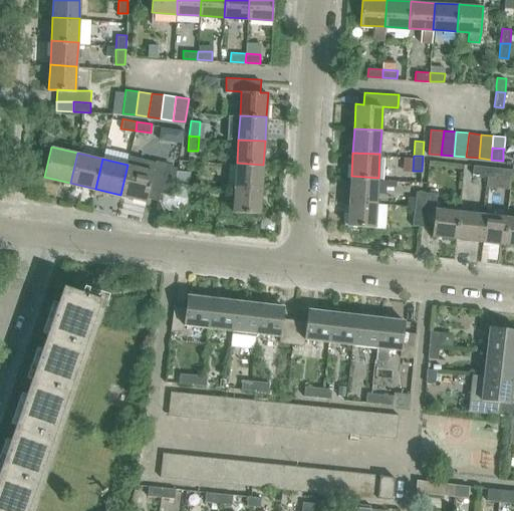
[(235,187),(262,189),(263,165),(237,163),(235,187)]
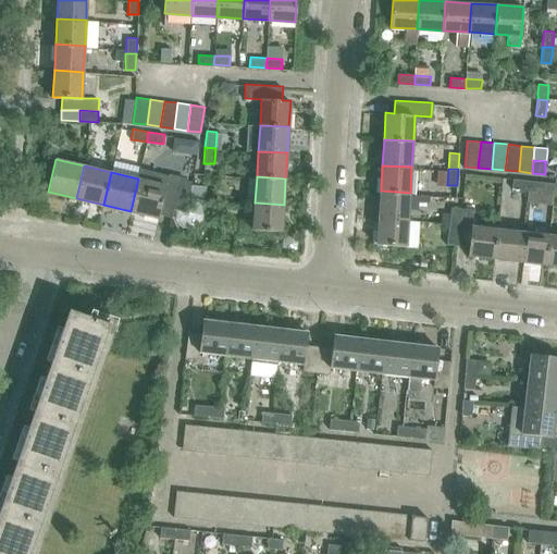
[(529,180),(512,177),(511,187),(528,189),(529,180)]
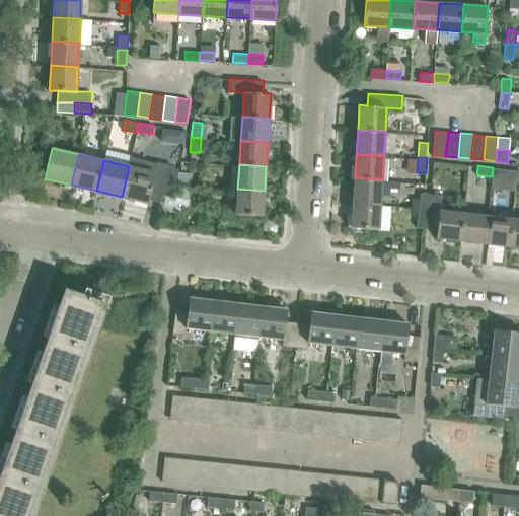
[(155,167),(154,172),(129,166),(122,197),(148,203),(150,191),(162,194),(165,181),(167,170),(155,167)]
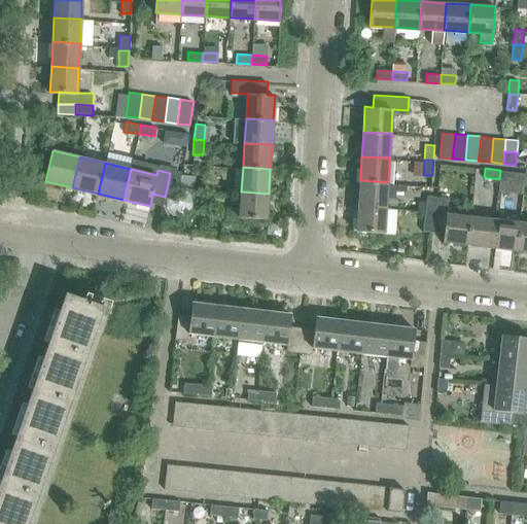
[(500,170),(499,179),(515,180),(516,171),(500,170)]
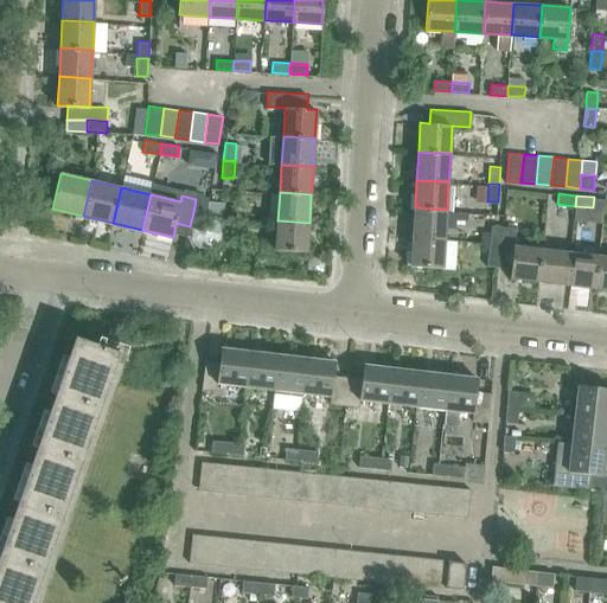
[(193,212),(205,216),(209,201),(196,199),(193,212)]
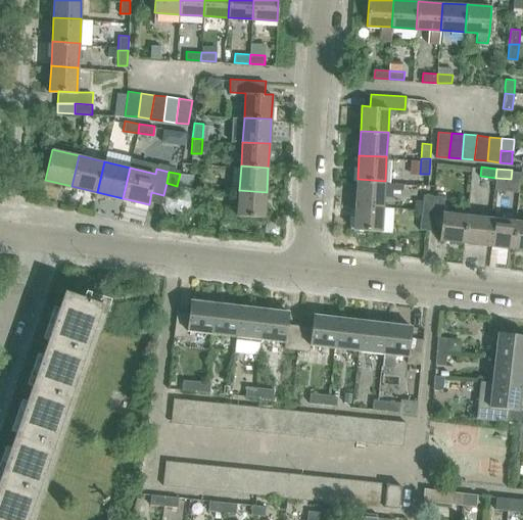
[(385,181),(358,179),(355,203),(383,205),(385,181)]
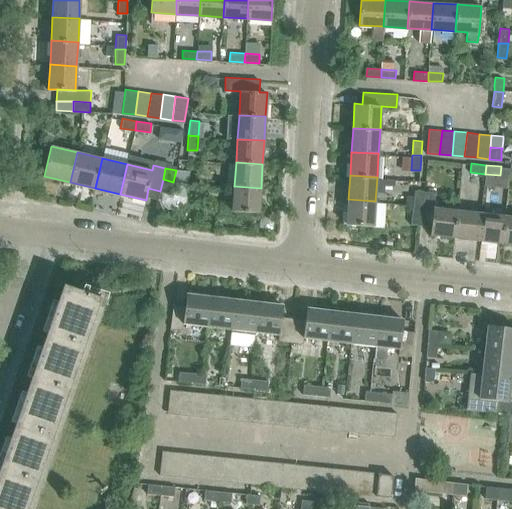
[(163,179),(160,191),(170,193),(173,182),(163,179)]
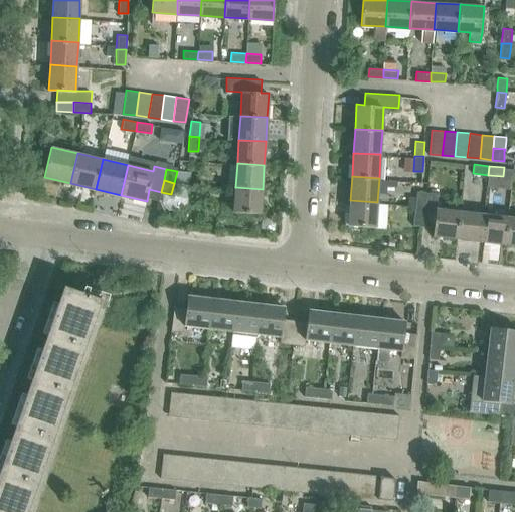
[(263,189),(235,187),(233,211),(261,213),(263,189)]
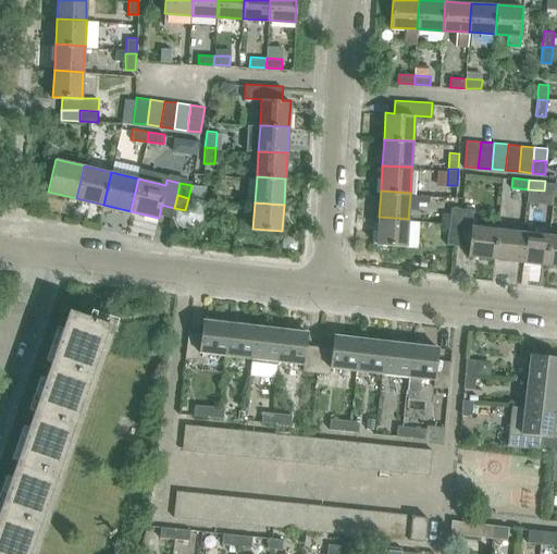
[(449,225),(459,226),(461,208),(452,207),(449,225)]
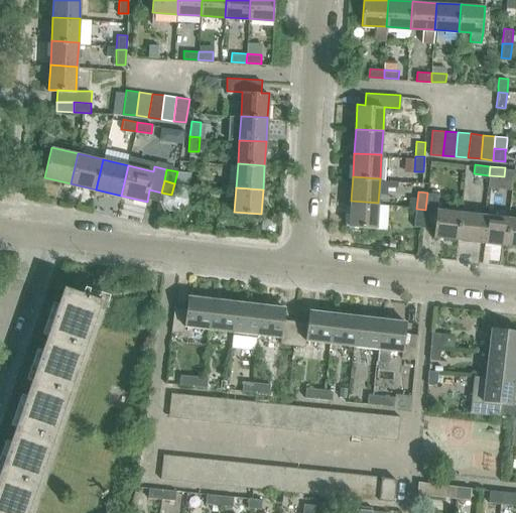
[(427,193),(425,210),(423,227),(434,228),(433,236),(458,238),(462,212),(437,209),(439,194),(427,193)]
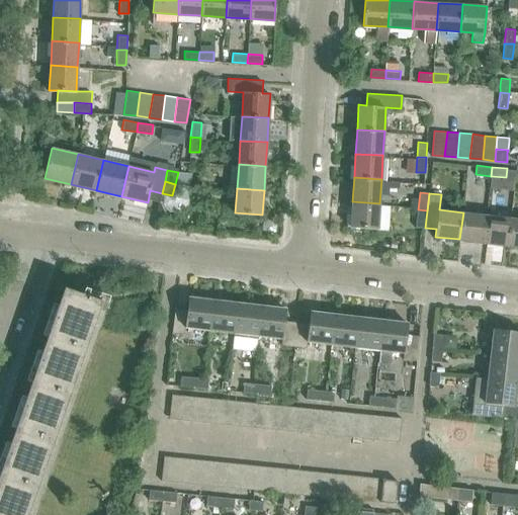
[(379,203),(352,201),(351,227),(378,228),(379,203)]
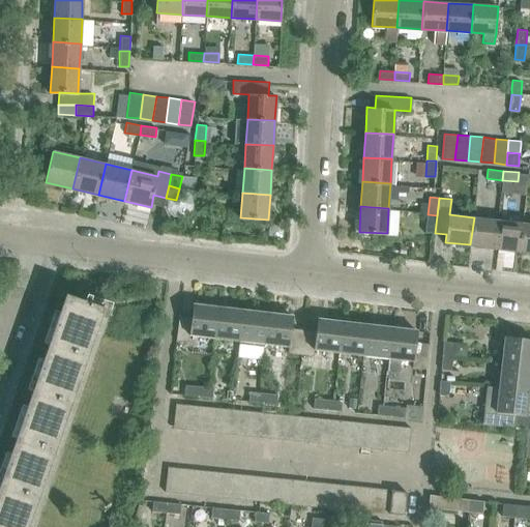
[(425,231),(435,233),(437,215),(428,214),(425,231)]
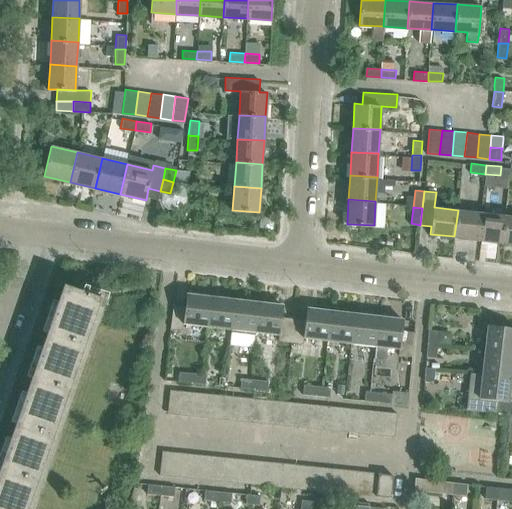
[(481,213),(458,210),(454,236),(478,239),(481,213)]
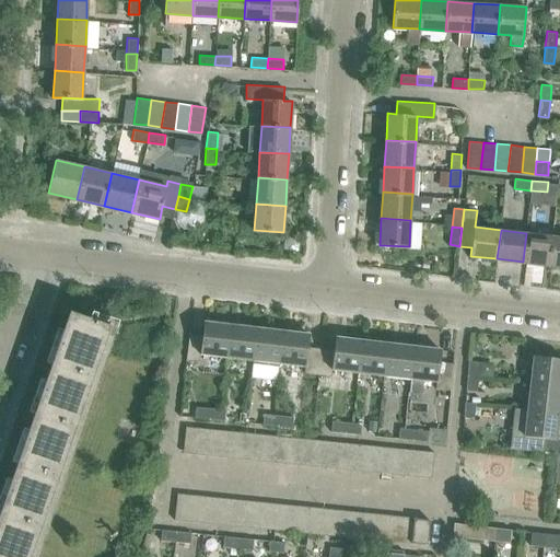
[(523,262),(549,265),(552,235),(526,233),(523,262)]
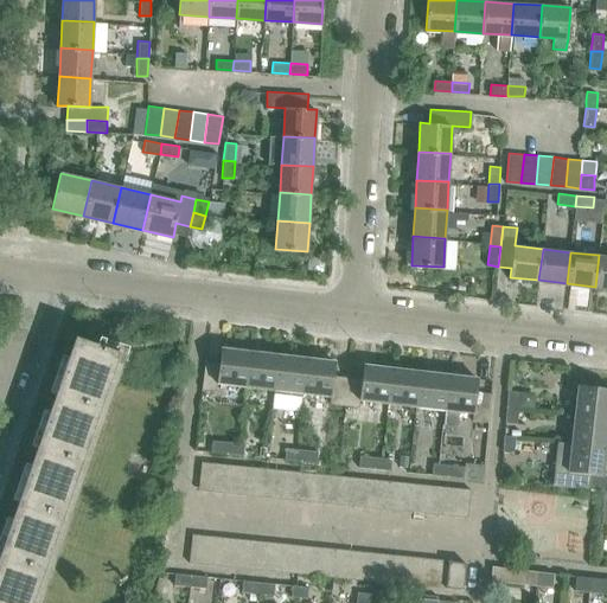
[(595,287),(606,288),(606,256),(599,255),(595,287)]
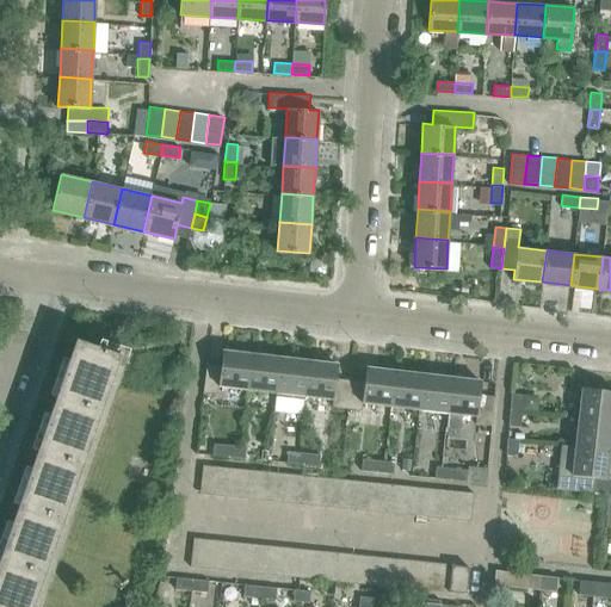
[(0,606),(32,606),(121,354),(75,340),(0,558),(0,606)]
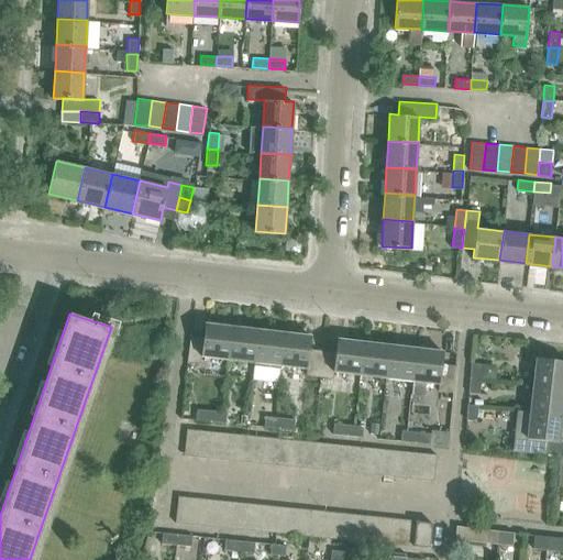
[(202,354),(229,358),(232,326),(206,322),(203,335),(201,354),(202,354)]
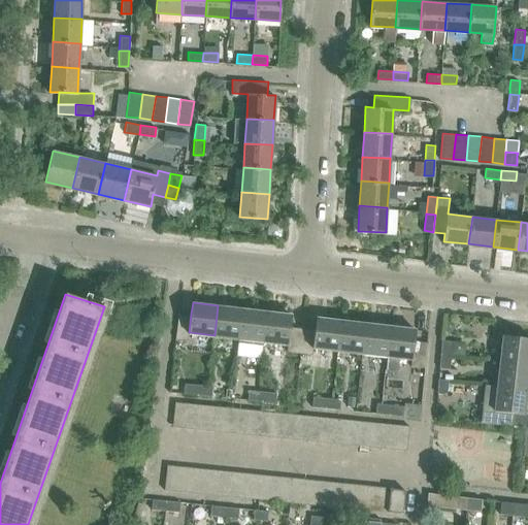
[(215,335),(239,338),(242,308),(218,305),(215,335)]
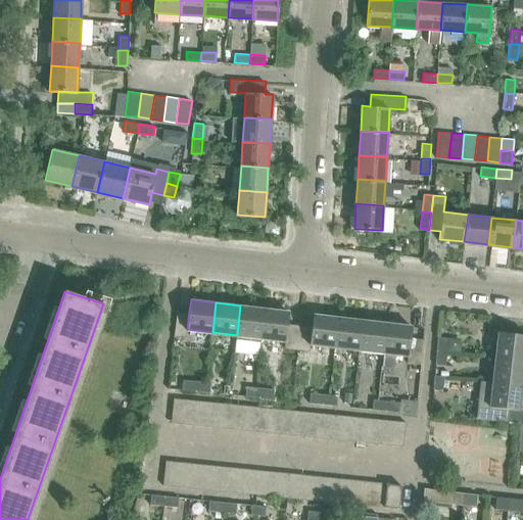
[(237,335),(260,338),(265,309),(240,305),(237,335)]
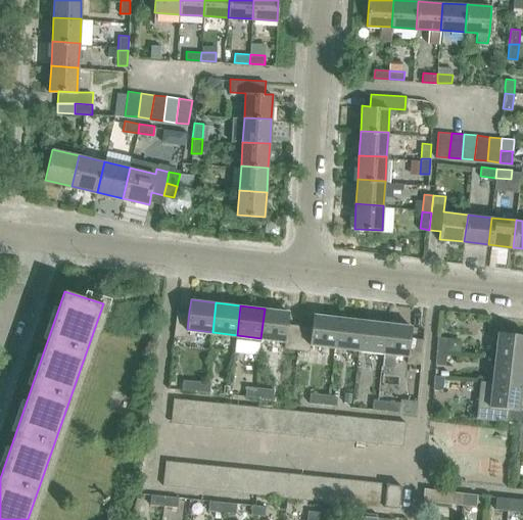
[(260,338),(285,341),(286,341),(288,323),(289,312),(265,309),(260,338)]
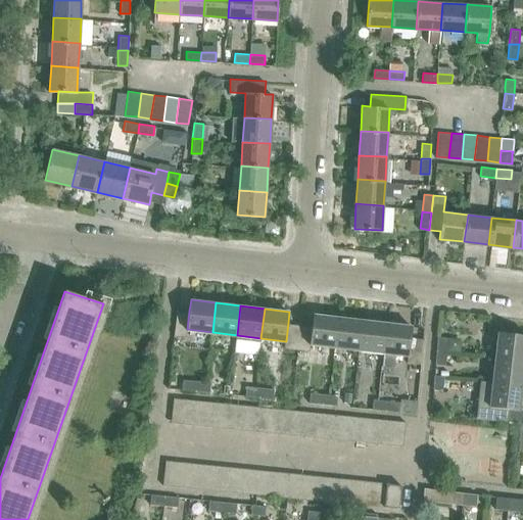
[(177,310),(175,334),(187,336),(188,329),(187,329),(189,311),(177,310)]
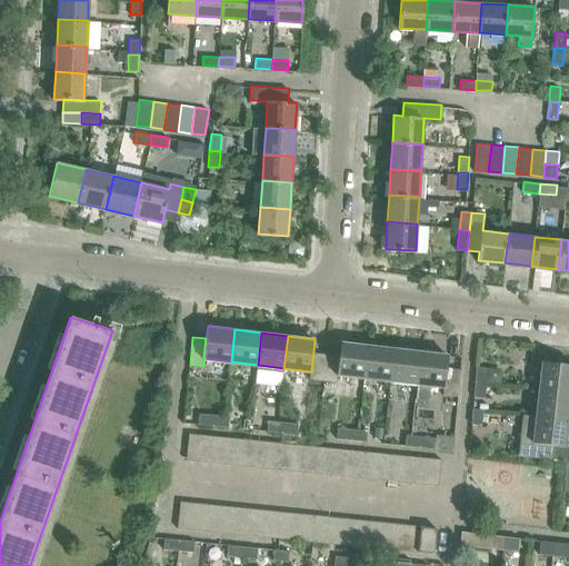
[(337,374),(338,374),(365,377),(368,345),(341,341),(339,355),(337,374)]
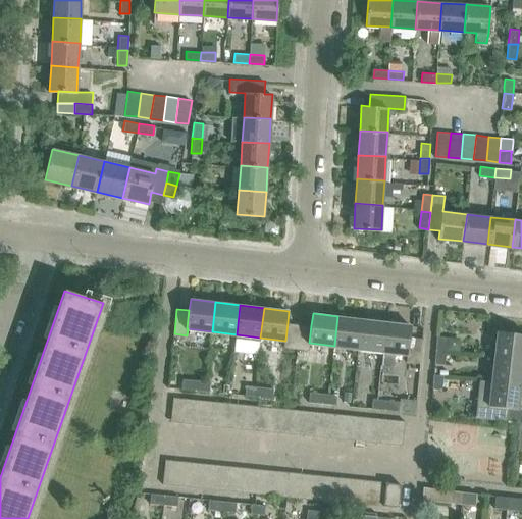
[(334,346),(359,349),(362,319),(337,316),(334,346)]
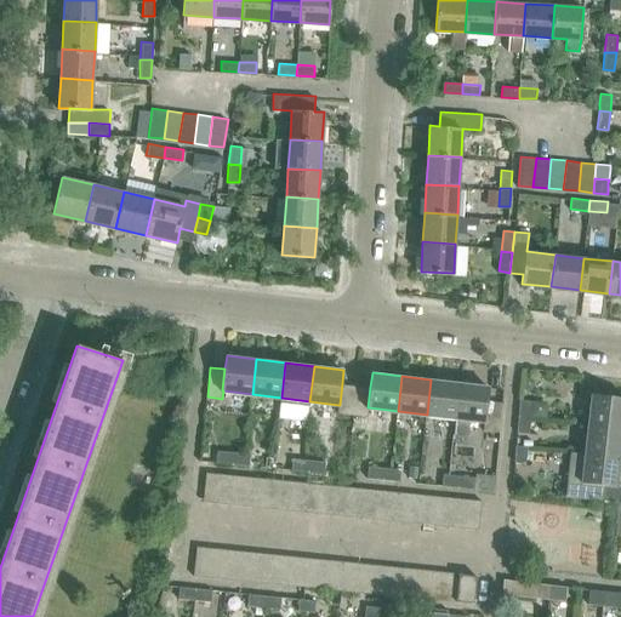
[(427,415),(456,418),(460,383),(431,380),(427,415)]
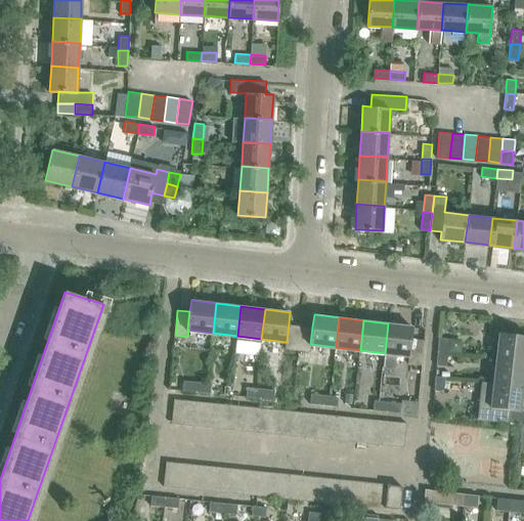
[(286,348),(298,349),(301,324),(289,323),(287,342),(286,342),(286,348)]
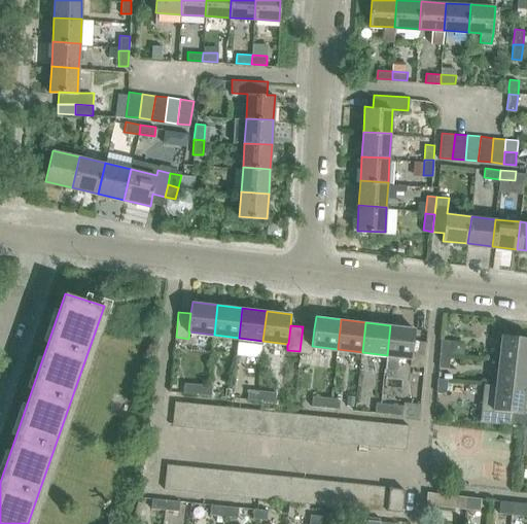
[(387,355),(412,358),(414,340),(415,328),(390,325),(387,355)]
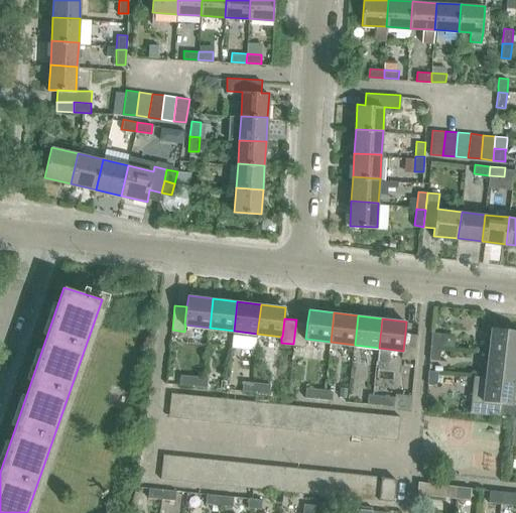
[(306,339),(305,339),(307,322),(296,319),(293,344),(305,346),(306,339)]
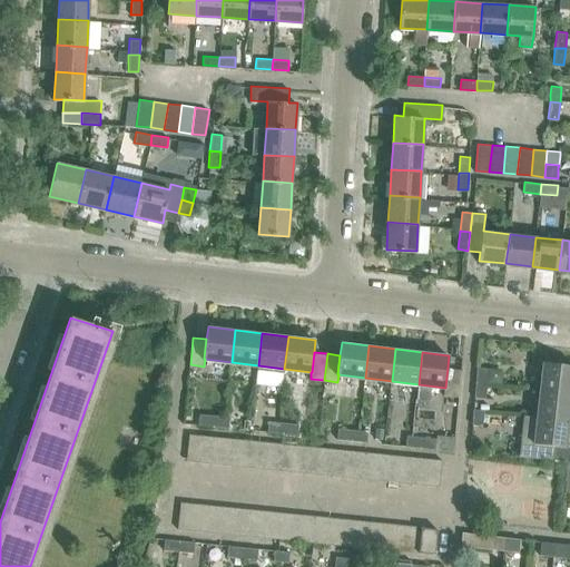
[(569,364),(543,362),(540,389),(569,392),(569,364)]
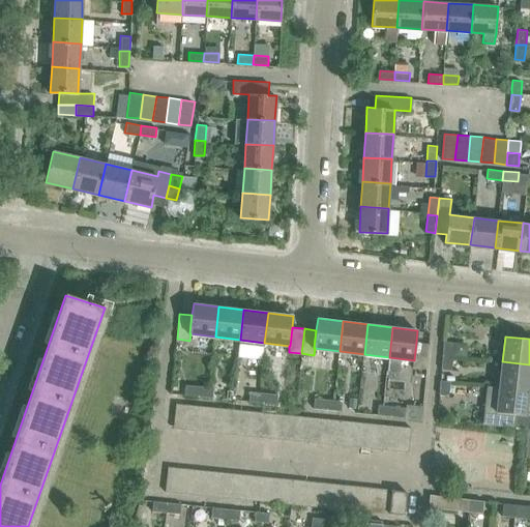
[(443,341),(442,354),(452,355),(453,342),(443,341)]
